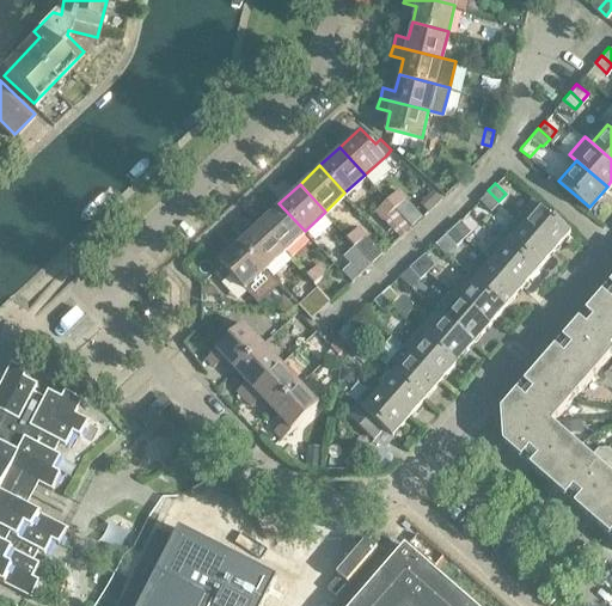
[(386,197),(395,207),(407,195),(398,187),(386,197)]
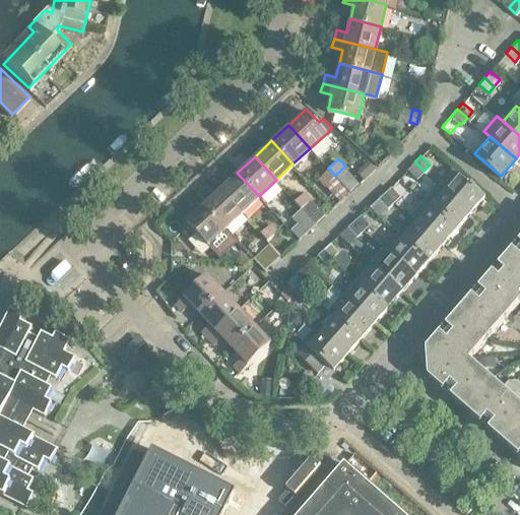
[(417,177),(424,171),(414,162),(408,168),(417,177)]
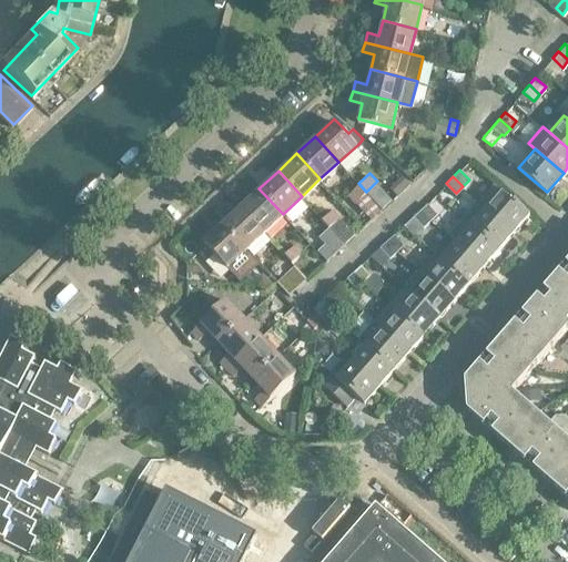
[(479,198),(486,205),(514,230),(529,212),(495,182),(479,198)]
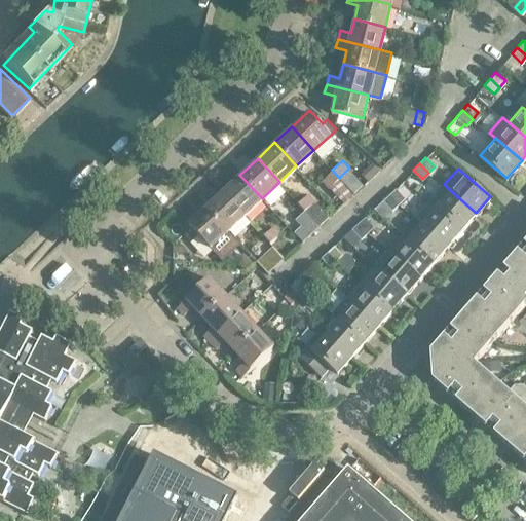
[(332,170),(323,179),(330,186),(339,178),(332,170)]
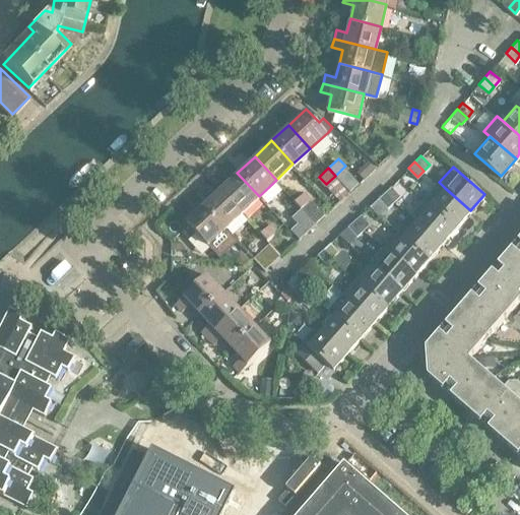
[(242,211),(259,196),(237,173),(220,188),(242,211)]
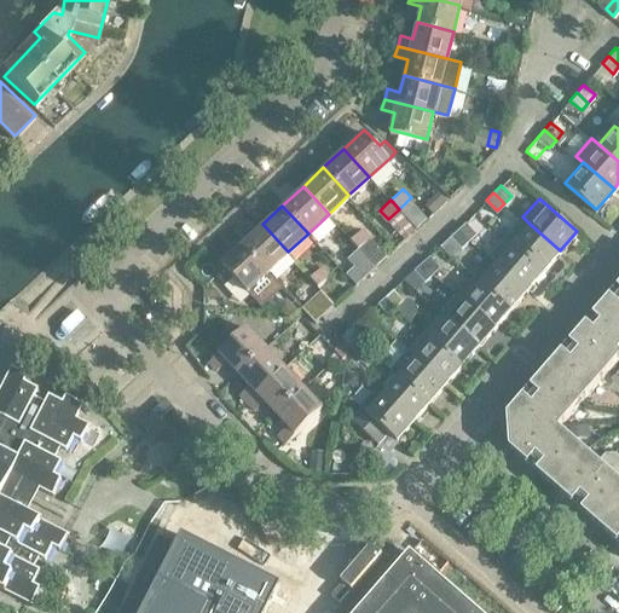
[(458,227),(469,238),(476,231),(466,220),(458,227)]
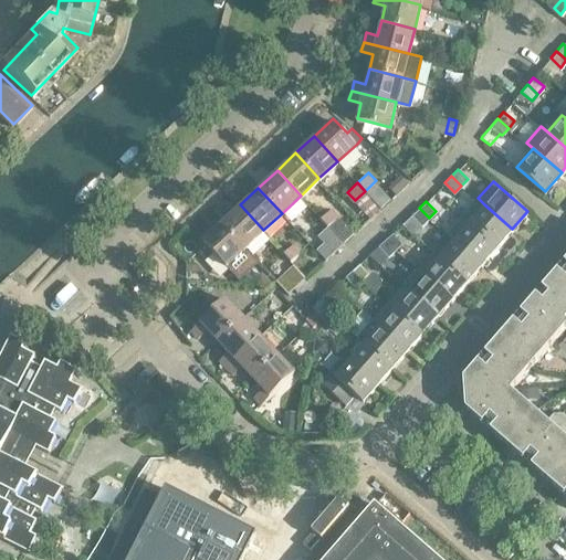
[(245,246),(263,230),(240,204),(221,222),(245,246)]
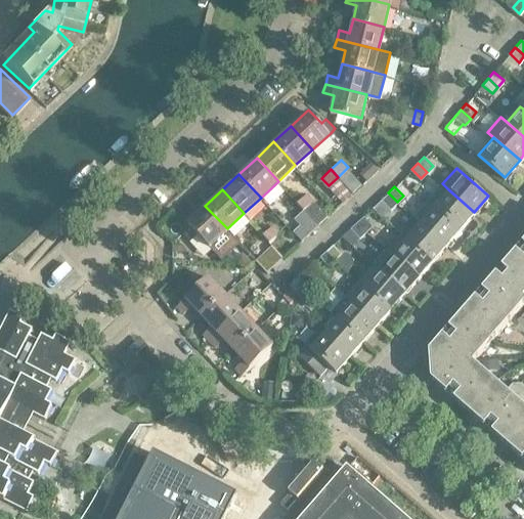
[(460,228),(474,212),(448,189),(434,206),(460,228)]
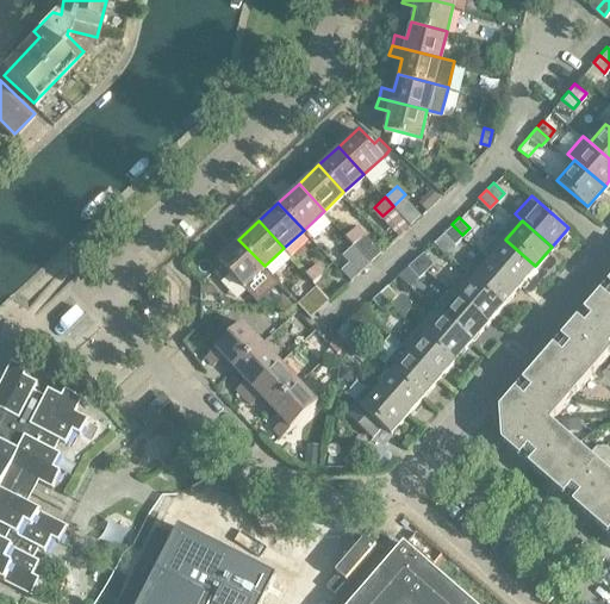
[(346,234),(354,243),(366,231),(358,223),(346,234)]
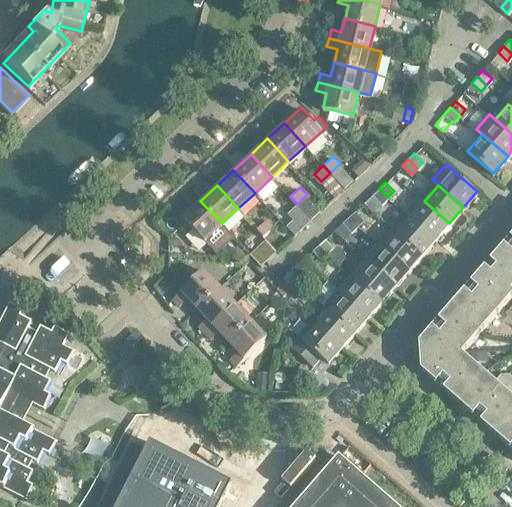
[(381,203),(388,197),(379,188),(373,194),(381,203)]
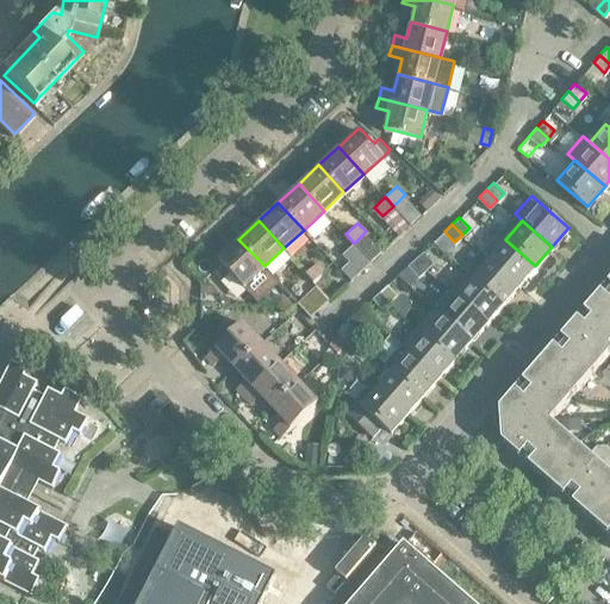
[(498,232),(481,251),(489,257),(520,284),(535,266),(505,240),(498,232)]
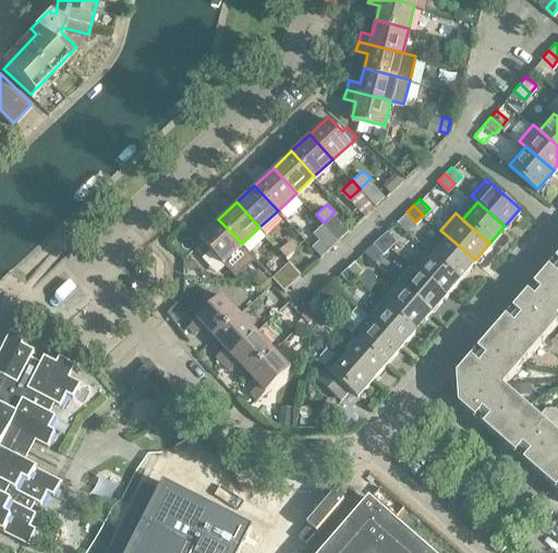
[(324,223),(316,214),(305,225),(313,232),(324,223)]
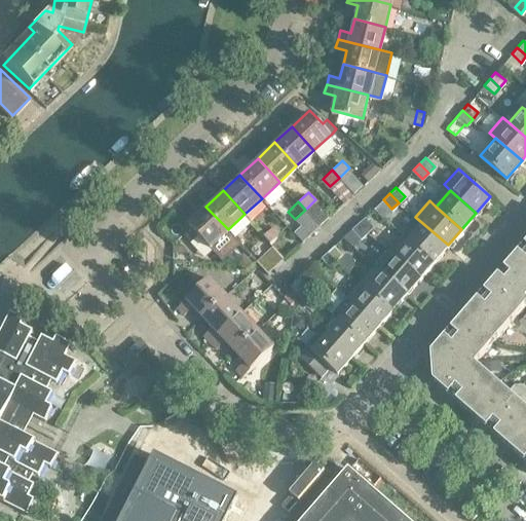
[(205,207),(188,222),(211,246),(228,229),(205,207)]
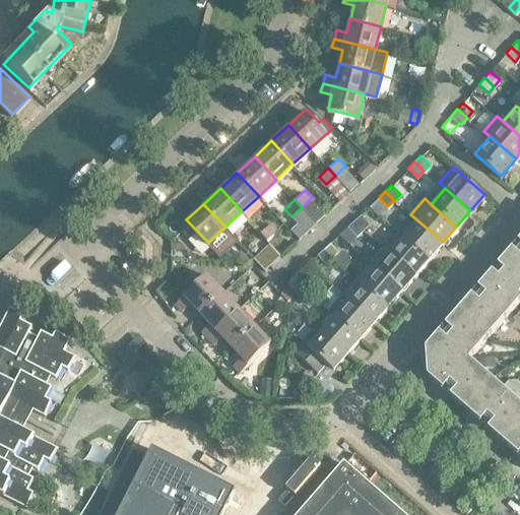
[(354,218),(364,229),(370,222),(361,213),(354,218)]
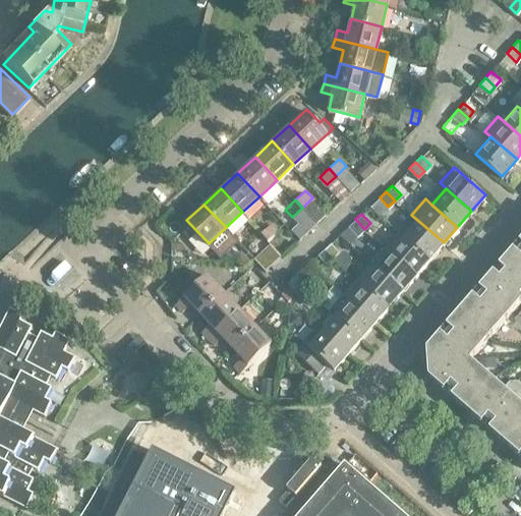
[(364,229),(355,219),(349,225),(357,235),(364,229)]
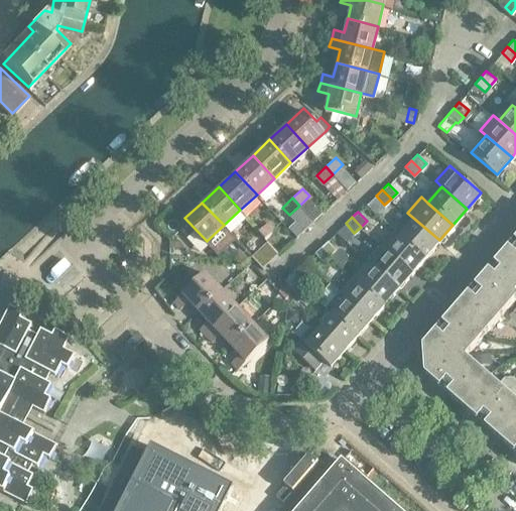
[(426,255),(439,240),(413,218),(401,233),(426,255)]
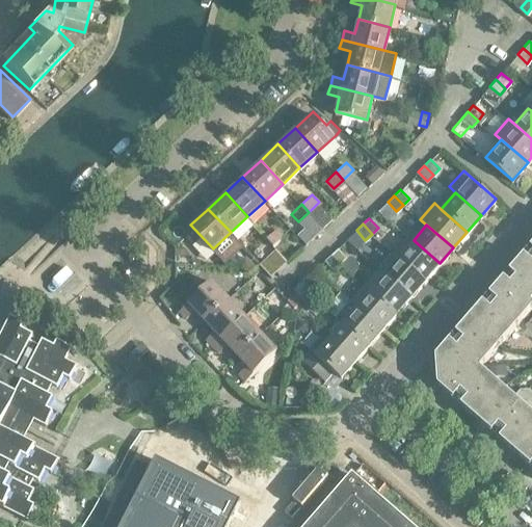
[(267,237),(274,244),(285,234),(277,227),(267,237)]
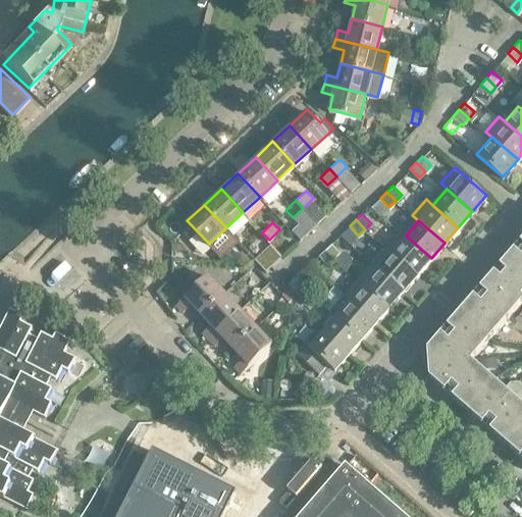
[(384,247),(390,252),(417,275),(431,258),(406,236),(400,229),(384,247)]
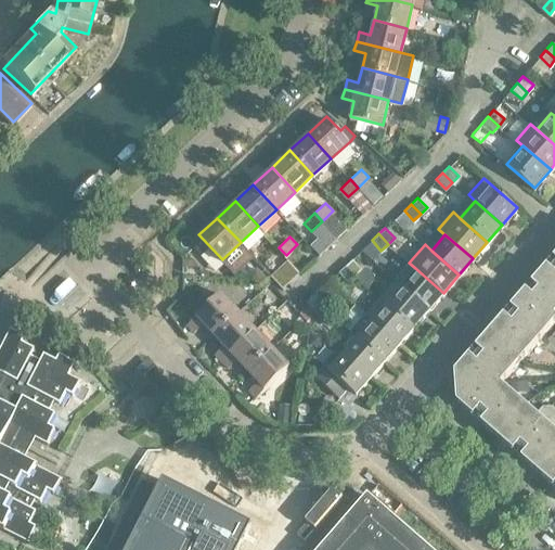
[(554,253),(554,255),(553,254),(544,264),(545,265),(531,281),(538,286),(536,290),(554,307),(554,253)]
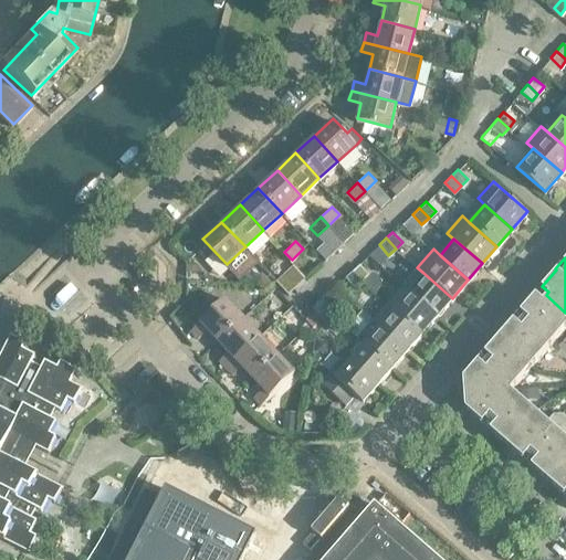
[(369,273),(359,262),(353,268),(363,278),(369,273)]
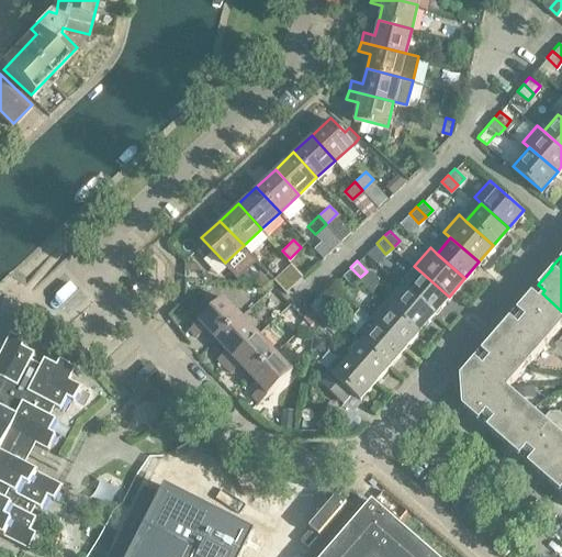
[(401,281),(407,288),(435,312),(449,297),(420,271),(414,266),(401,281)]
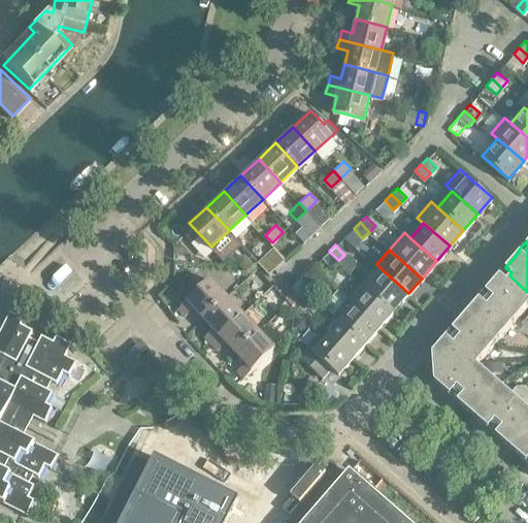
[(243,251),(236,257),(246,269),(254,262),(243,251)]
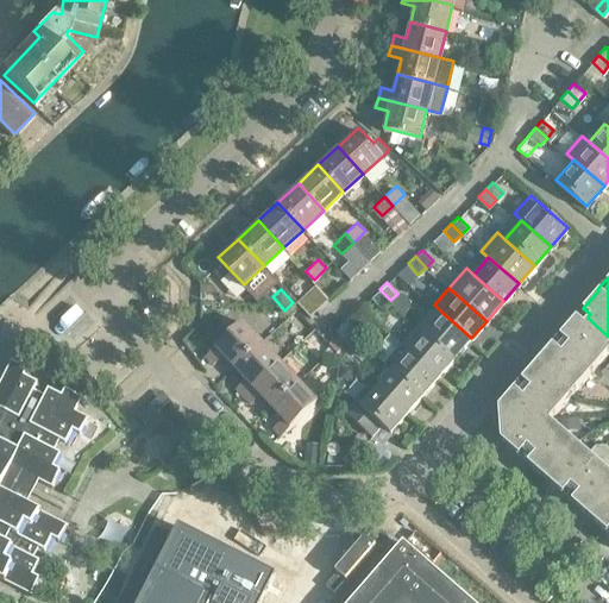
[(390,300),(380,289),(372,296),(382,307),(390,300)]
